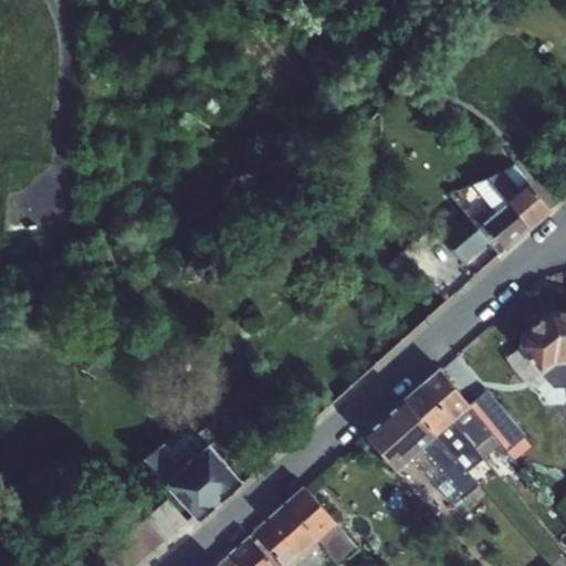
[(489,176),(507,199),(521,187),(503,169),(489,176)]
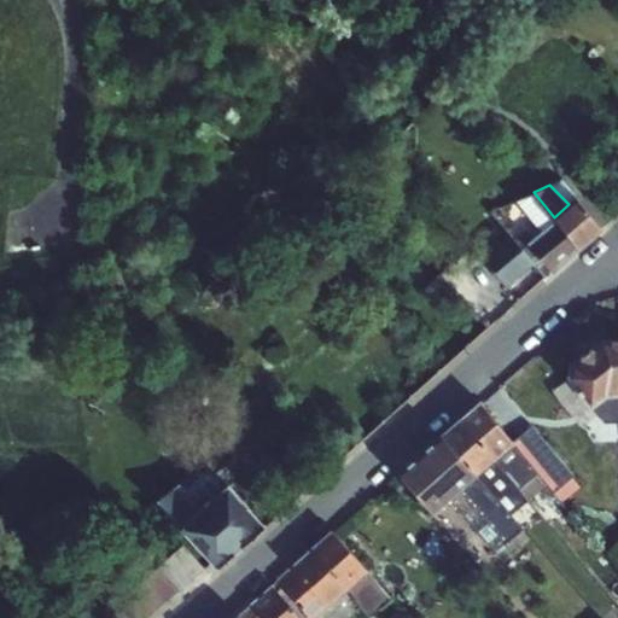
[(543,233),(558,221),(554,217),(534,192),(516,200),(543,233)]
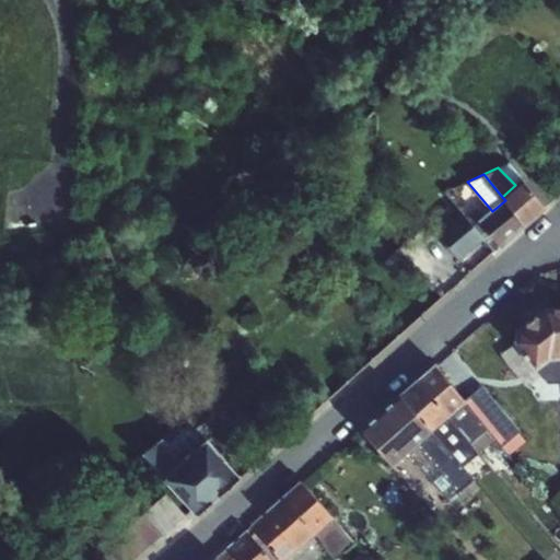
[(505,200),(526,224),(546,207),(522,179),(515,185),(502,197),(505,200)]
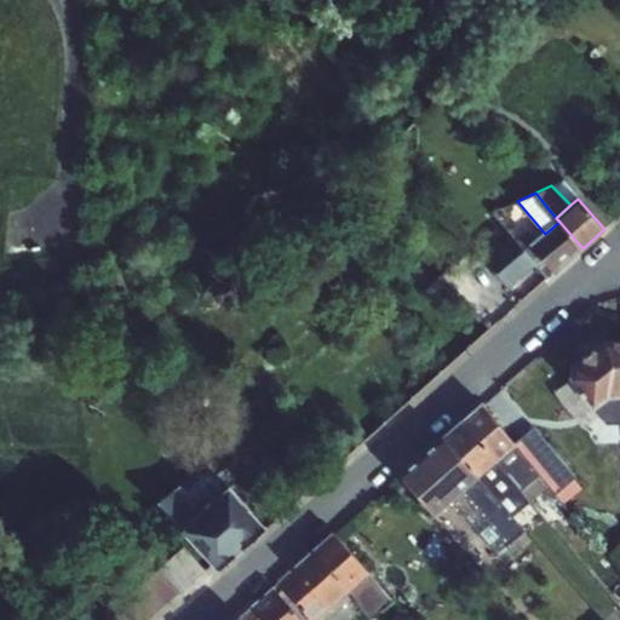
[(555,273),(583,248),(560,222),(545,234),(530,246),(555,273)]
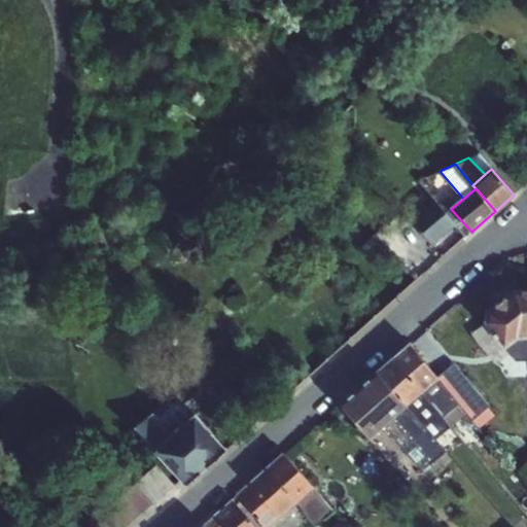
[(412,219),(432,243),(455,224),(434,200),(412,219)]
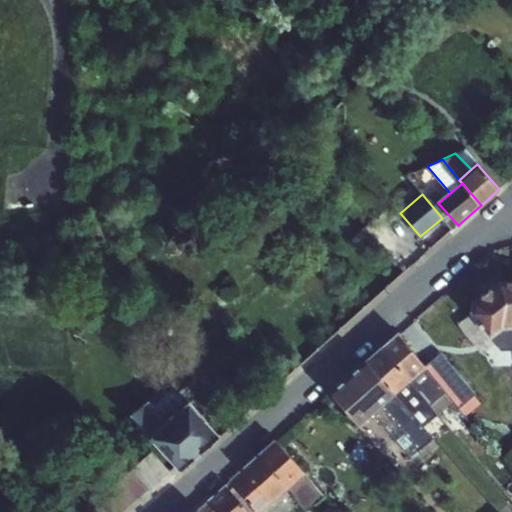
[(511,326),(511,280),(499,281),(472,301),(471,312),(490,336),(502,327),(511,326)]
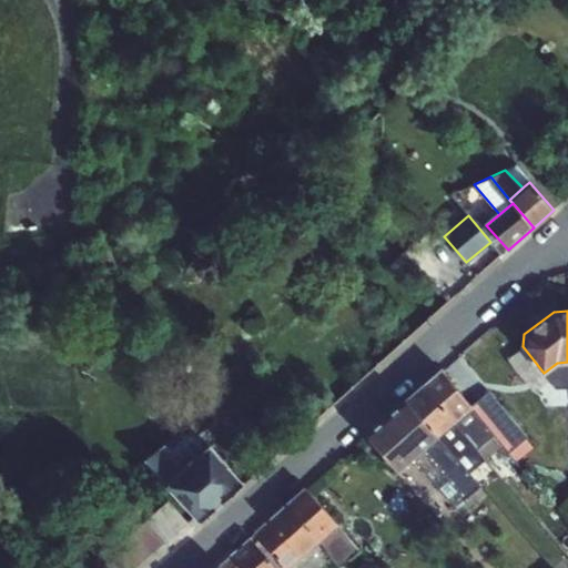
[(567,362),(557,363),(544,373),(556,387),(567,386),(567,362)]
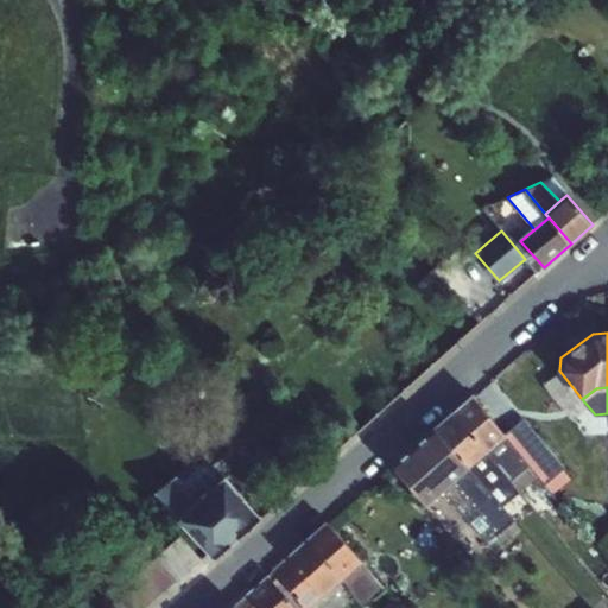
[(487,450),(504,436),(506,434),(472,396),(454,412),(487,450)]
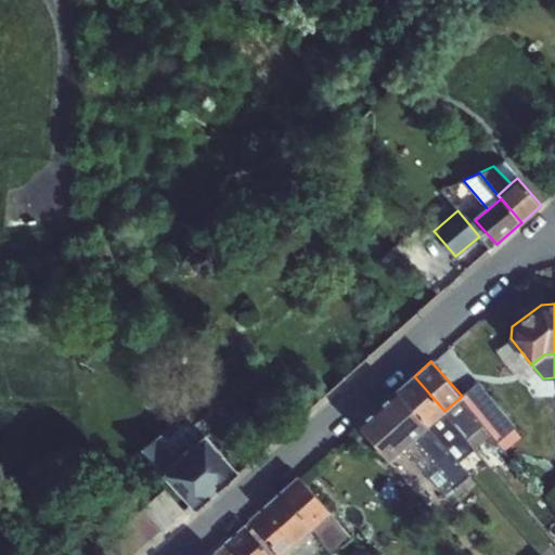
[(428,425),(443,412),(444,411),(414,376),(397,391),(428,425)]
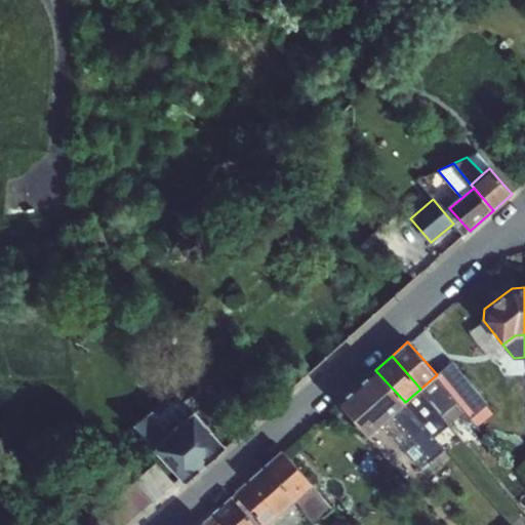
[(437,374),(435,376),(456,402),(470,417),(470,416),(486,403),(452,362),(437,374)]
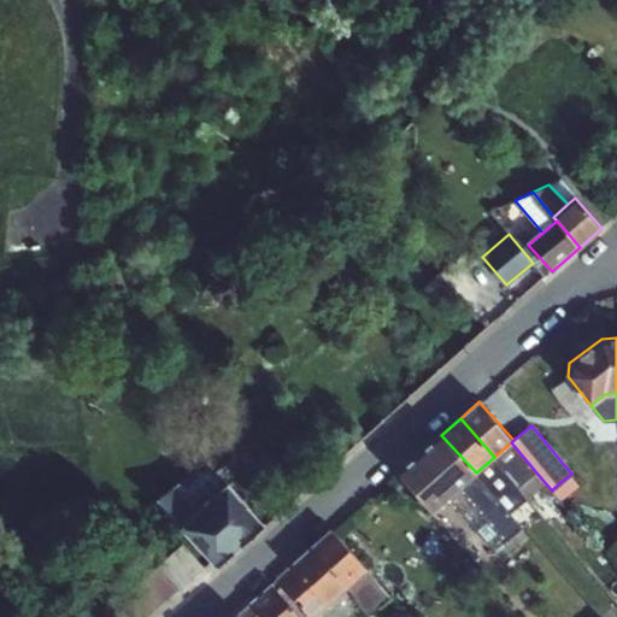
[(399,472),(432,511),(448,497),(459,488),(476,472),(441,435),(399,472)]
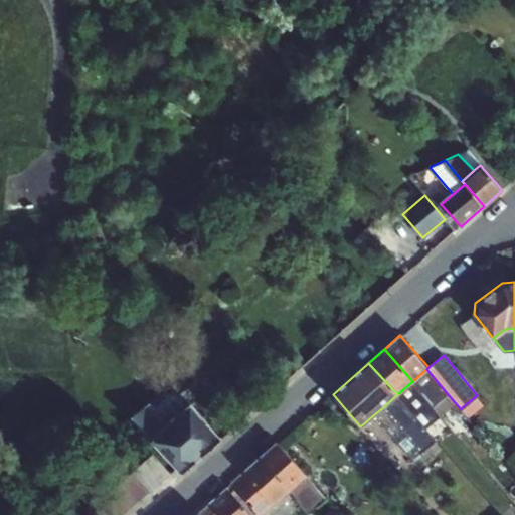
[(412,381),(411,382),(433,407),(448,394),(426,369),(412,381)]
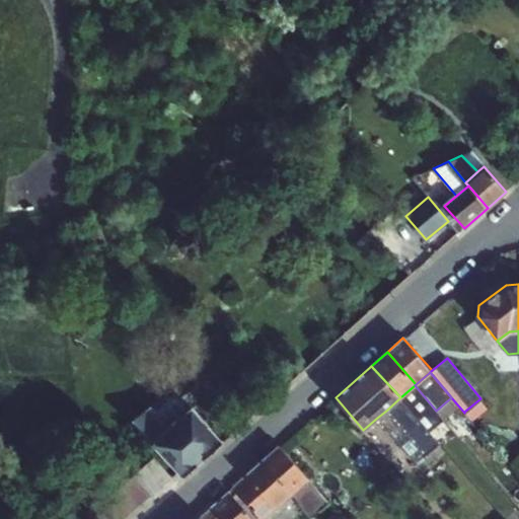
[(415,385),(400,397),(429,431),(443,419),(436,411),(415,385)]
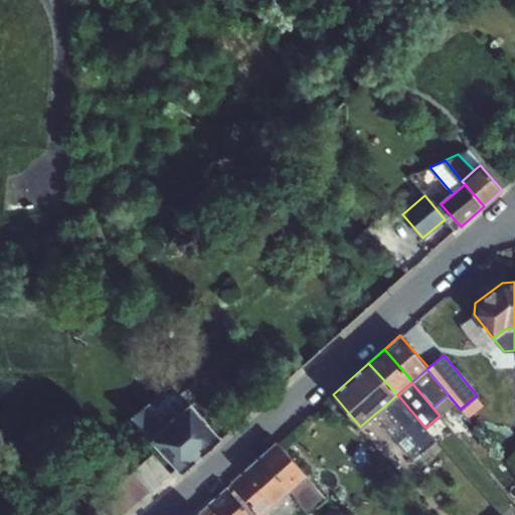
[(149,403),(153,407),(165,397),(180,412),(190,403),(171,384),(149,403)]
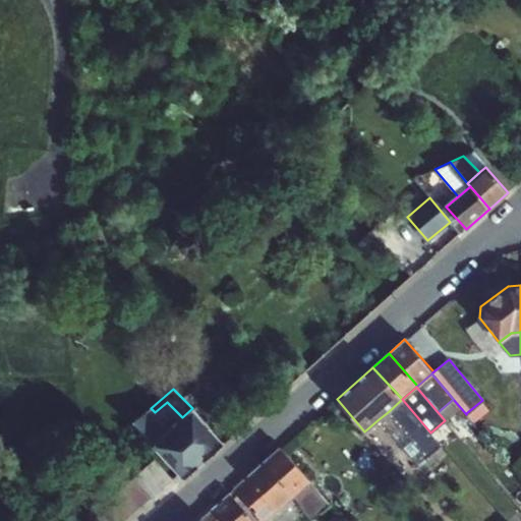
[(430,432),(402,399),(388,412),(427,457),(442,444),(430,432)]
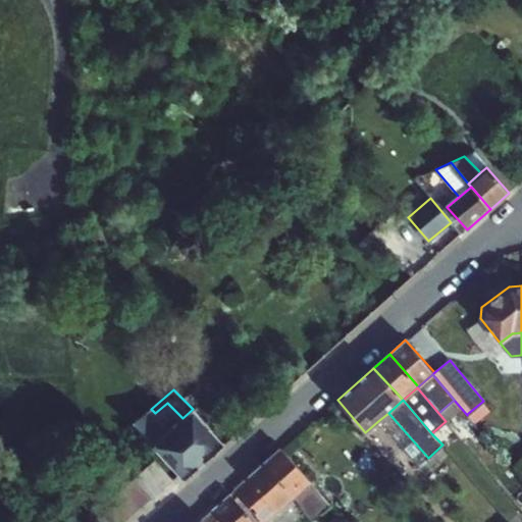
[(483,401),(467,414),(474,421),(489,408),(483,401)]
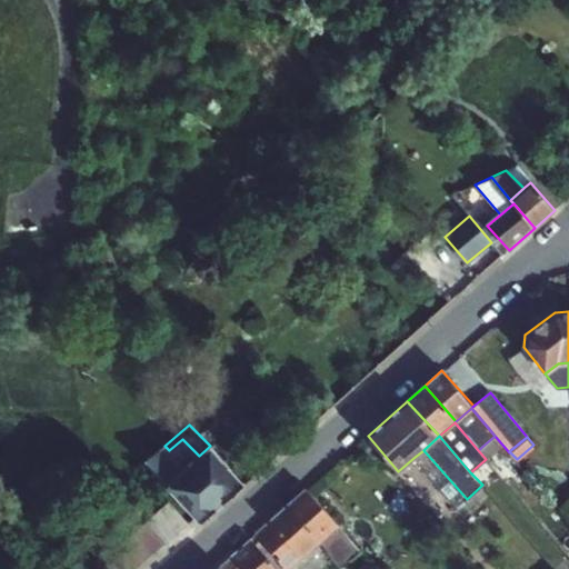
[(145,460),(167,485),(199,456),(182,439),(169,450),(165,446),(163,445),(159,448),(145,460)]
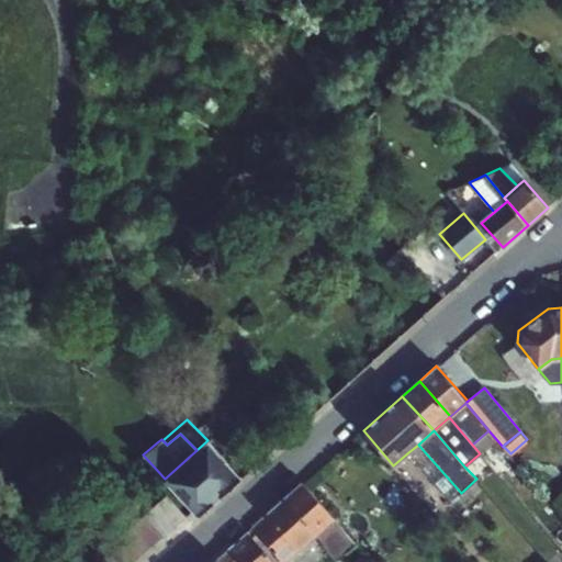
[(165,479),(198,515),(240,478),(208,440),(197,450),(165,479)]
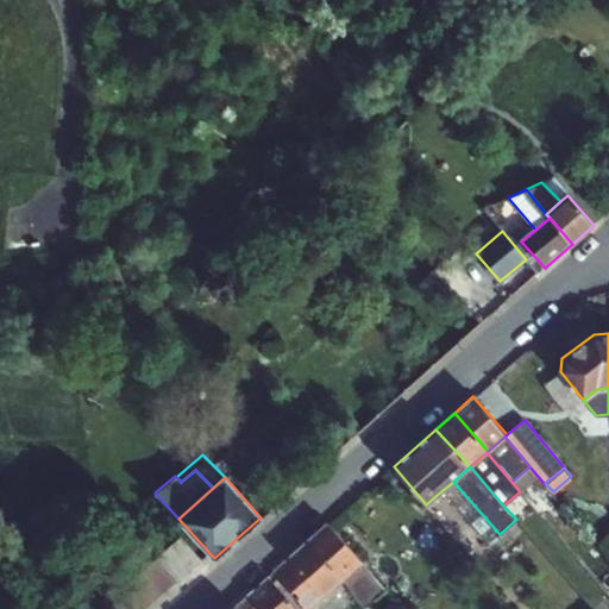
[(453,482),(443,490),(488,542),(500,534),(453,482)]
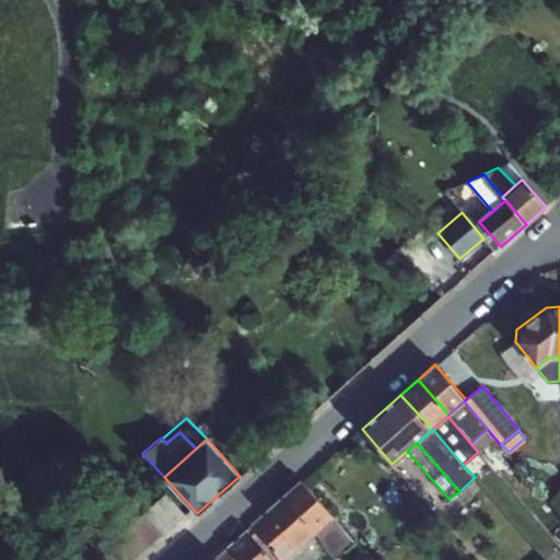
[(253,526),(282,559),(283,559),(314,534),(333,516),(301,480),(264,514),(253,526)]
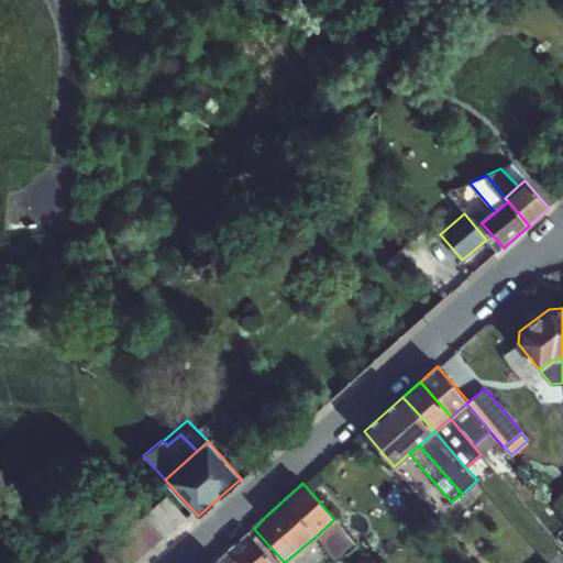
[(132,562),(186,516),(167,495),(89,562),(132,562)]
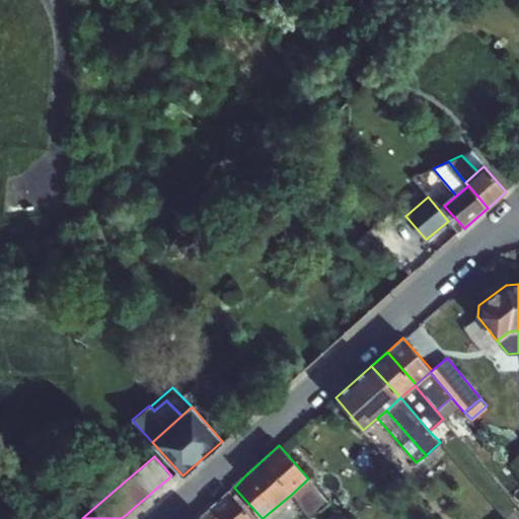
[(328,501),(308,478),(291,495),(311,516),(328,501)]
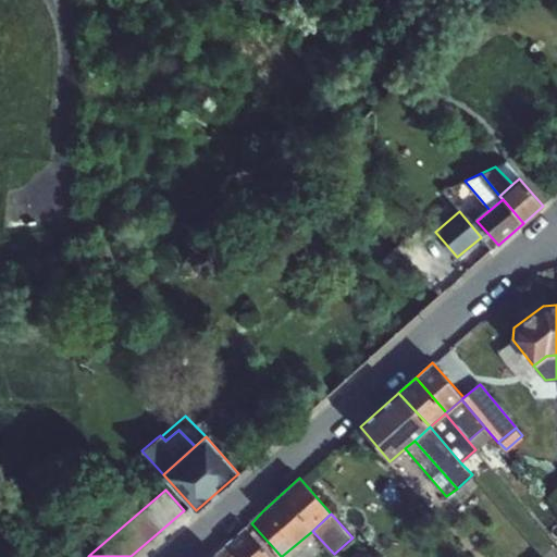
[(227,543),(238,556),(272,556),(246,527),(227,543)]
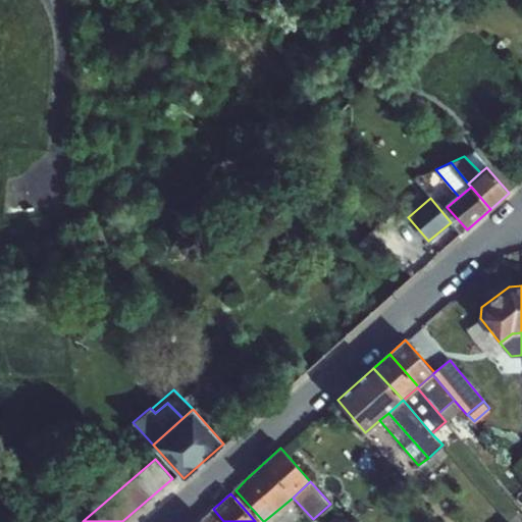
[(424,498),(415,507),(419,511),(428,503),(424,498)]
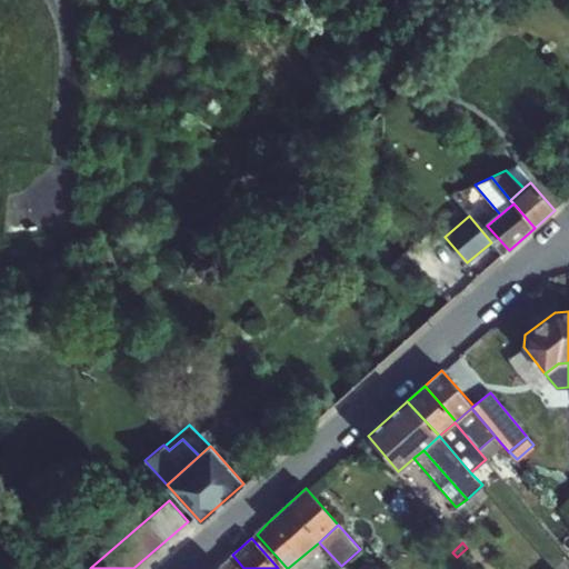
[(219,566),(222,568),(243,568),(232,555),(219,566)]
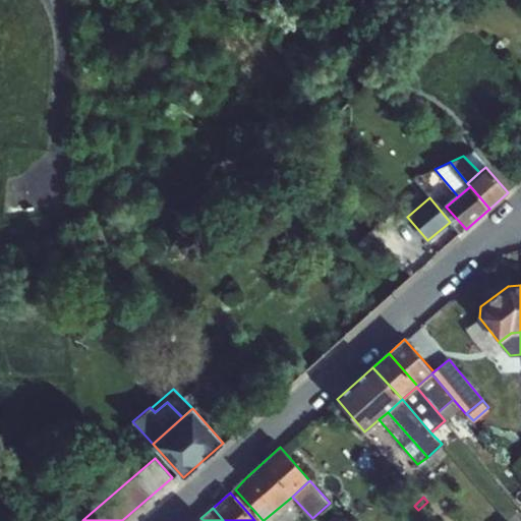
All buildings are outlined.
